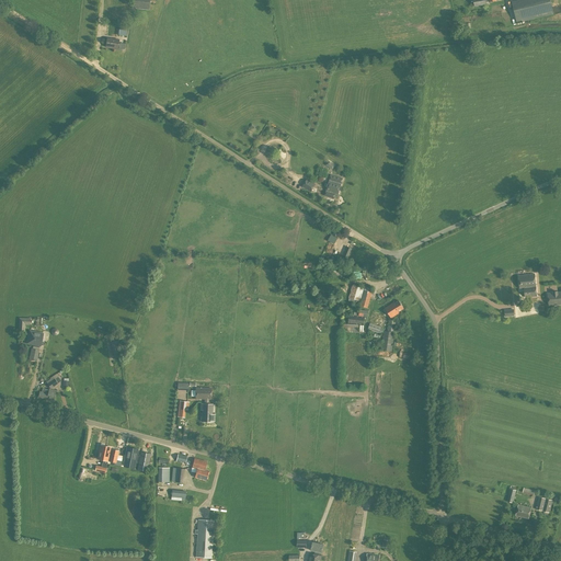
[(149,10),(149,0),(132,0),(132,8),(149,10)]
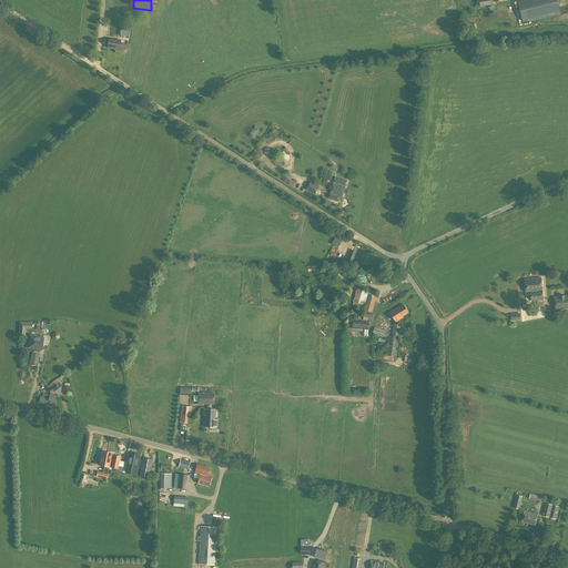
[(524,23),(560,14),(557,0),(549,0),(519,8),(524,23)]
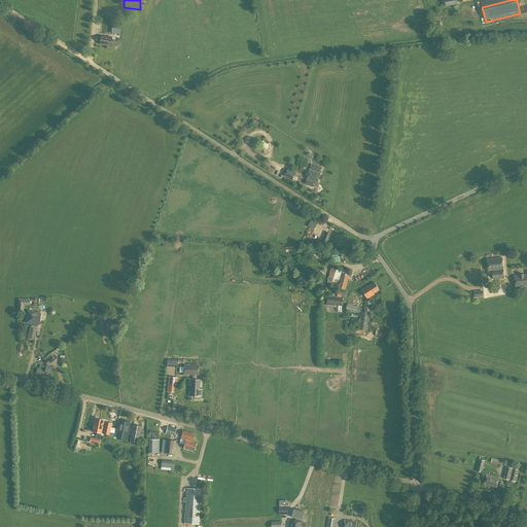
[(110,46),(111,37),(101,36),(100,44),(105,44),(105,45),(110,46)]
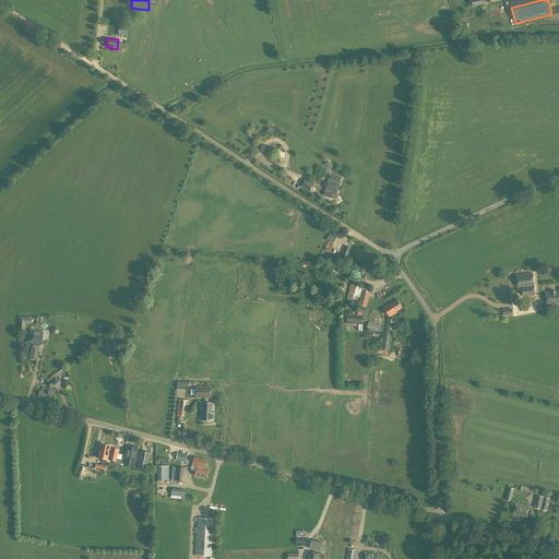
[(337,194),(342,178),(330,174),(324,195),(333,198),(334,193),(337,194)]
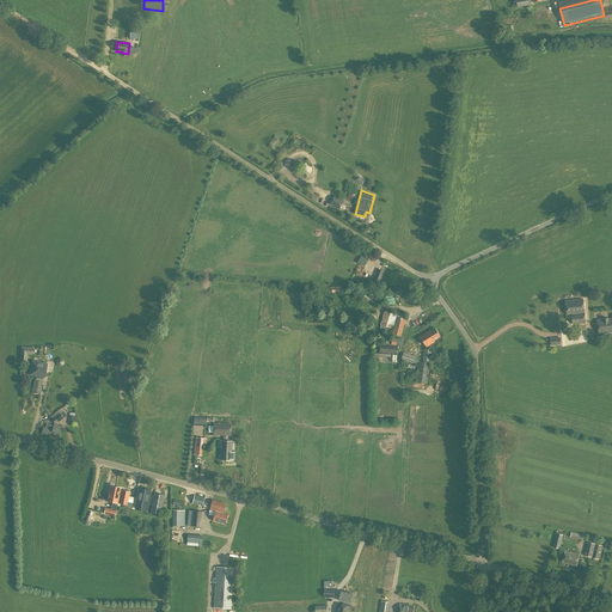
[(340,209),(344,201),(335,195),(330,203),(340,209)]
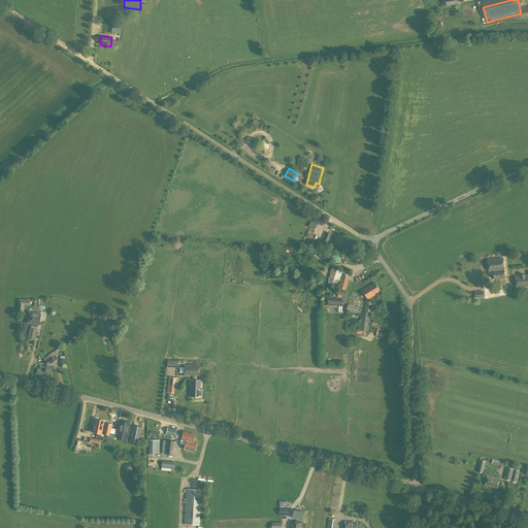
[(312,220),(308,226),(315,230),(319,223),(312,220)]
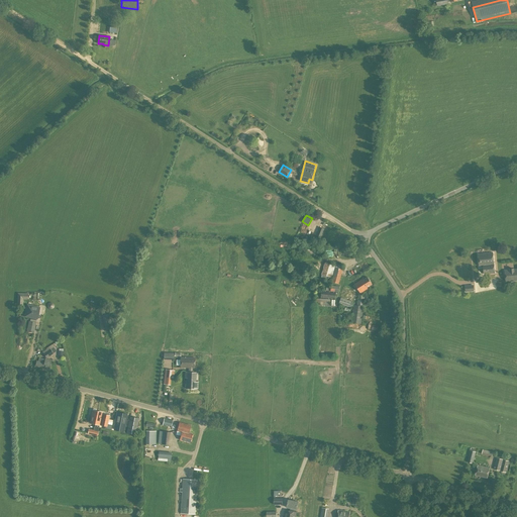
[(321,237),(324,229),(320,227),(316,235),(321,237)]
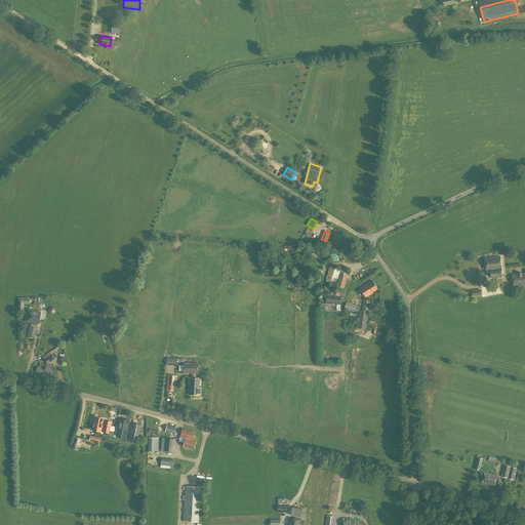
[(491,278),(502,277),(500,256),(485,257),(486,270),(490,270),(491,278)]
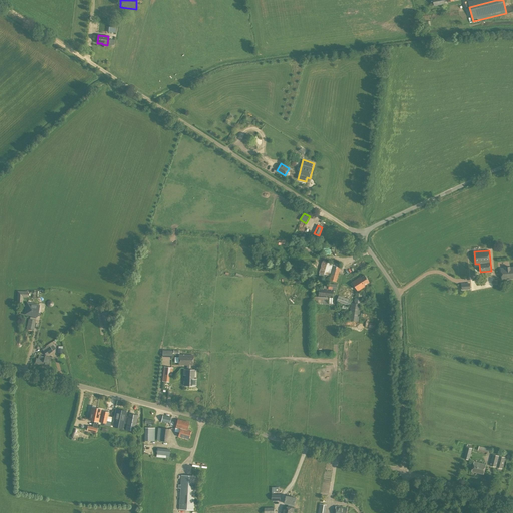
[(329,276),(333,264),(323,261),(319,273),(329,276)]
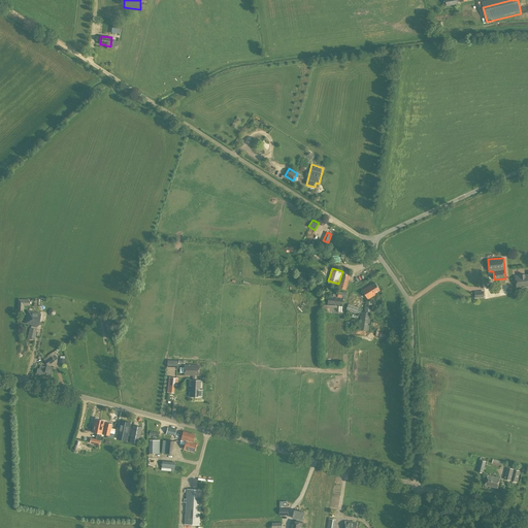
[(345,290),(351,272),(348,272),(349,271),(343,269),(338,288),(345,290)]
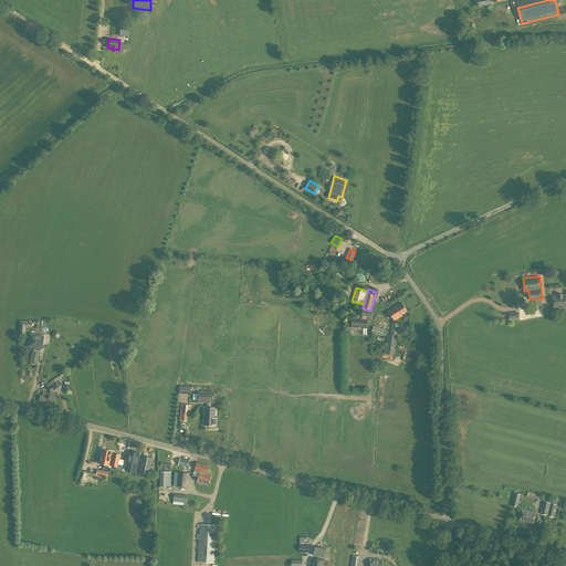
[(565,294),(563,295),(563,294),(558,294),(558,295),(553,296),(554,308),(565,306),(565,294)]
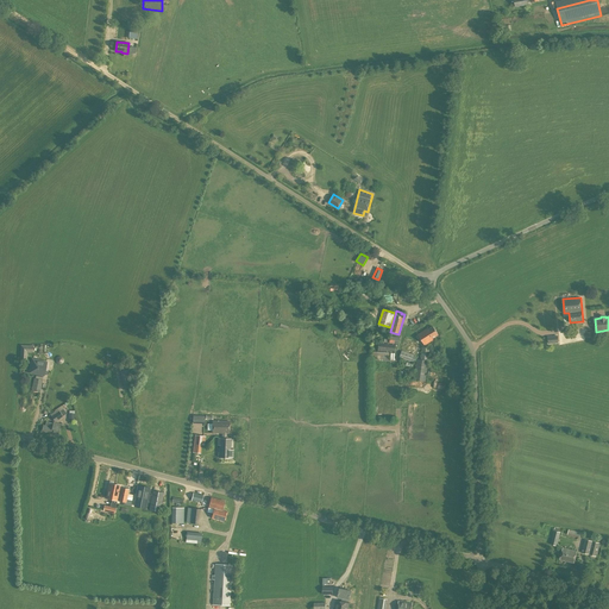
[(433,339),(439,334),(433,326),(428,330),(428,328),(418,334),(425,345),(433,340),(433,339)]
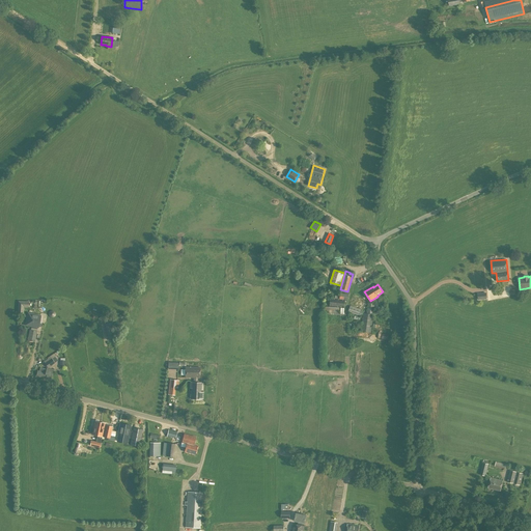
[(329,306),(344,308),(345,300),(347,300),(348,294),(340,294),(339,296),(335,296),(335,299),(330,298),(329,306)]
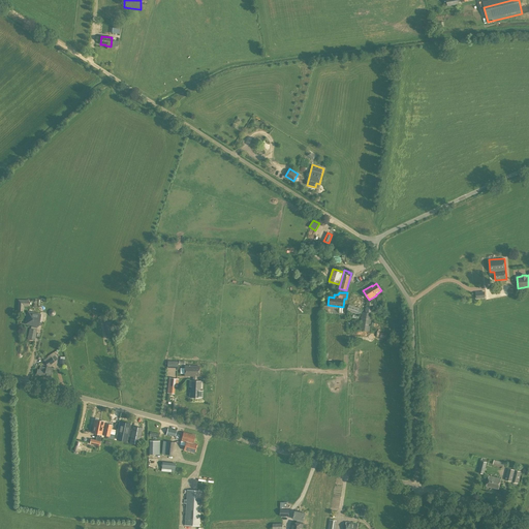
[(346,311),(360,315),(362,307),(364,307),(364,301),(353,298),(353,299),(349,299),(349,305),(348,305),(346,311)]
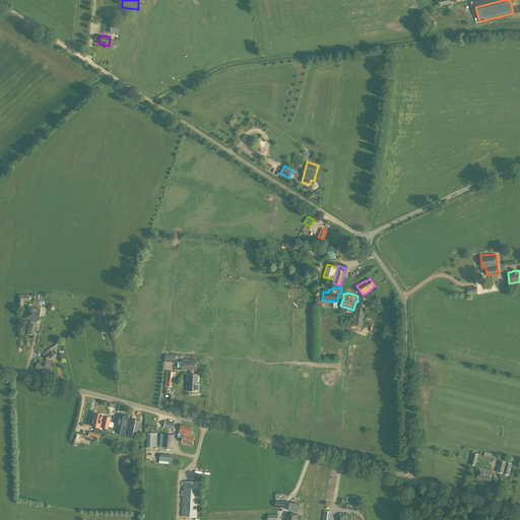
[(364,326),(367,299),(361,298),(359,307),(355,307),(353,324),(364,326)]
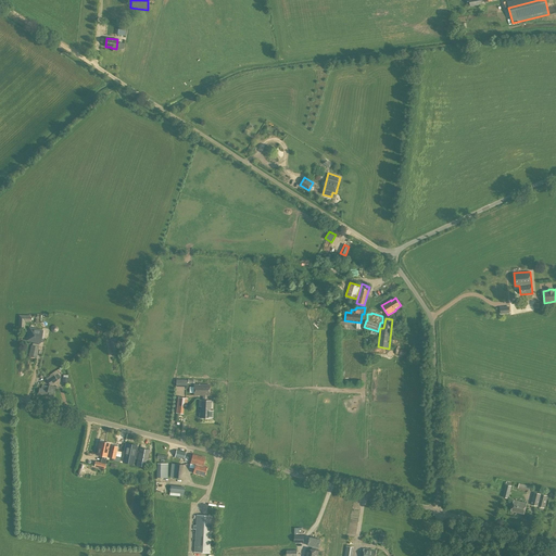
[(340,329),(359,330),(359,323),(340,321),(340,329)]
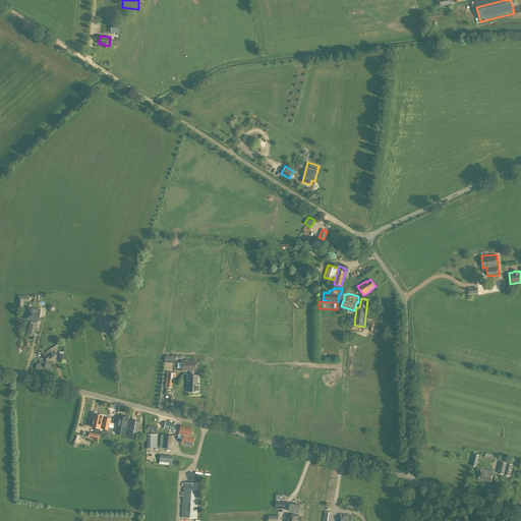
[(36,321),(40,308),(27,305),(24,317),(36,321)]
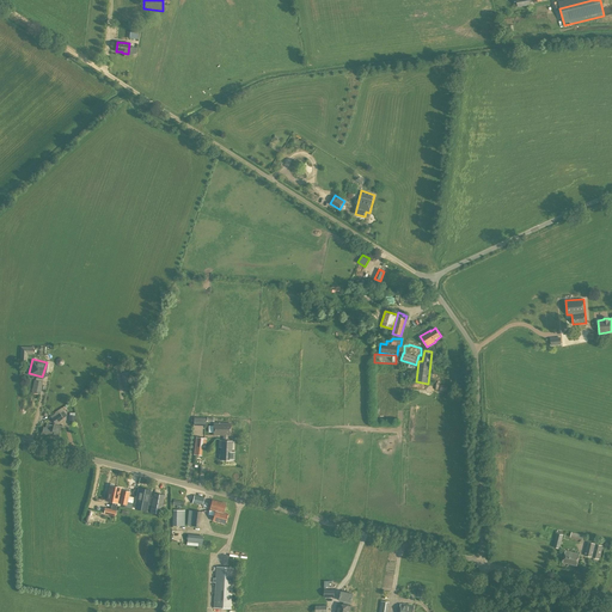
[(55,424),(63,418),(57,410),(54,412),(55,414),(50,416),(55,424)]
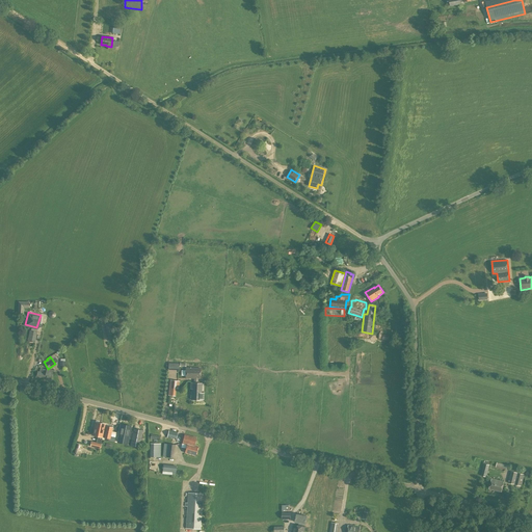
[(193,381),(197,381),(197,378),(201,379),(201,368),(185,368),(185,378),(193,379),(193,381)]
